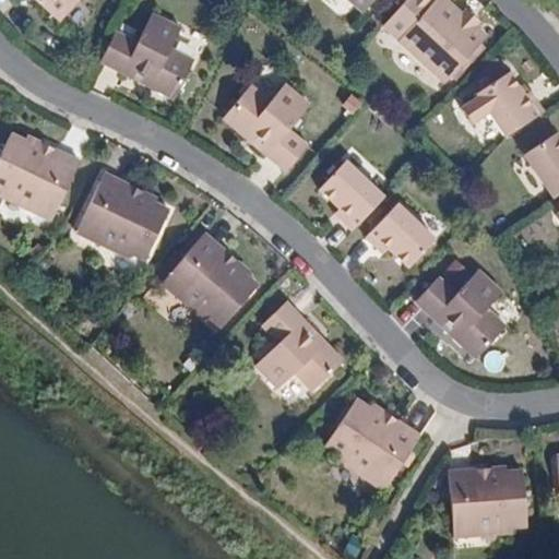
[(30,0),(56,24),(79,0),(30,0)]
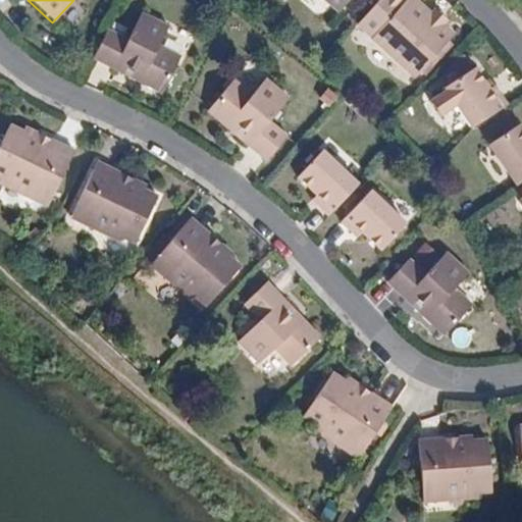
[(322,0),(336,12),(347,0),(322,0)]
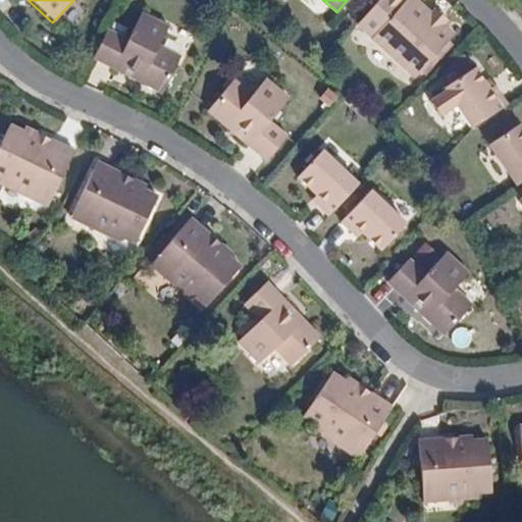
[(453,35),(444,27),(441,24),(438,28),(429,19),(432,16),(430,15),(413,0),(408,0),(407,2),(403,0),(380,0),(357,27),(414,79),(419,72),(428,62),(433,67),(440,59),(434,54),(448,41),(453,35)]
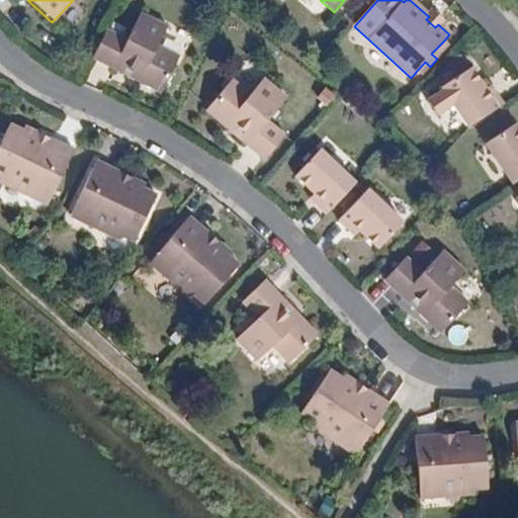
[(426,19),(435,27),(438,24),(440,26),(445,22),(432,10),(427,15),(429,16),(426,19)]
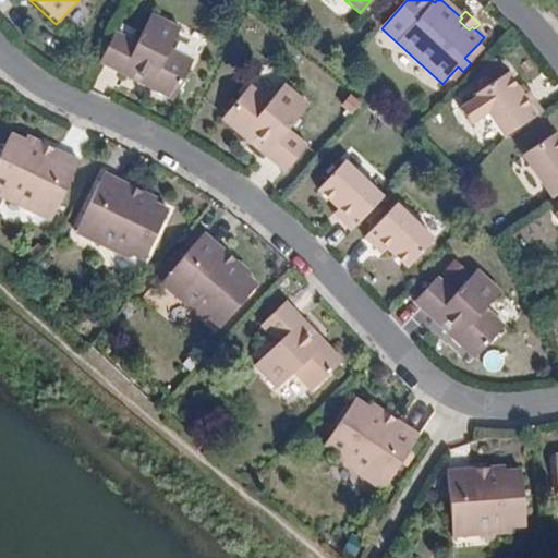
[(142,77),(177,95),(194,60),(168,47),(178,28),(147,13),(134,40),(116,32),(99,62),(140,83),(142,77)]
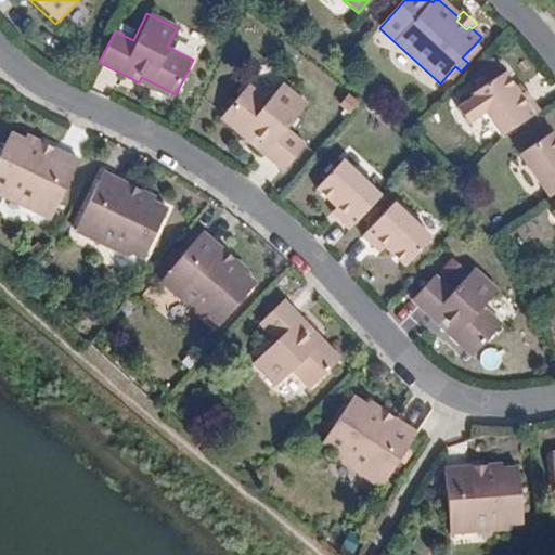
[(481,49),(476,43),(462,57),(468,63),(481,49)]
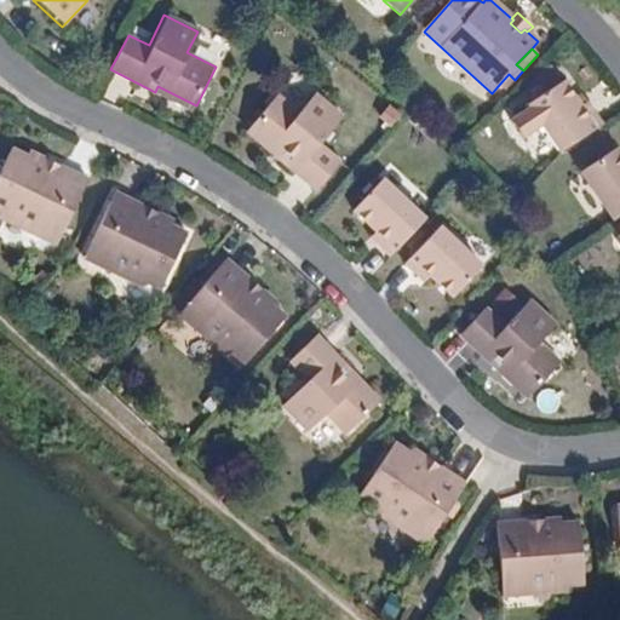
[(504,91),(515,80),(509,74),(498,86),(504,91)]
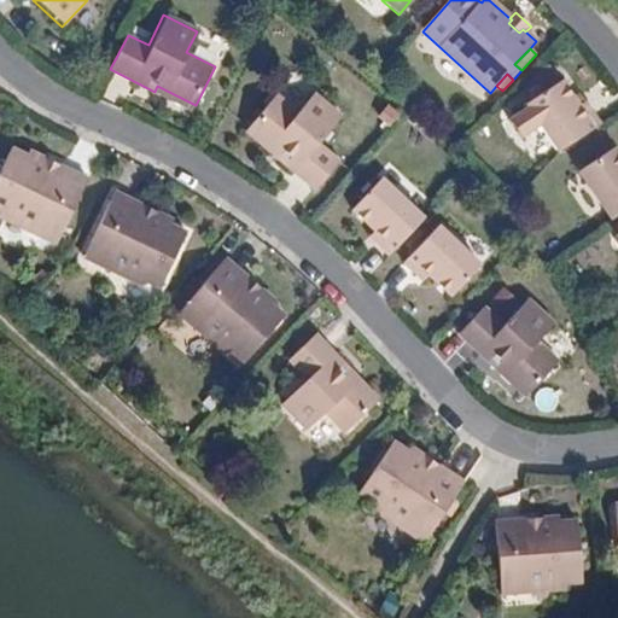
[(548,93),(559,85),(555,79),(543,86),(548,93)]
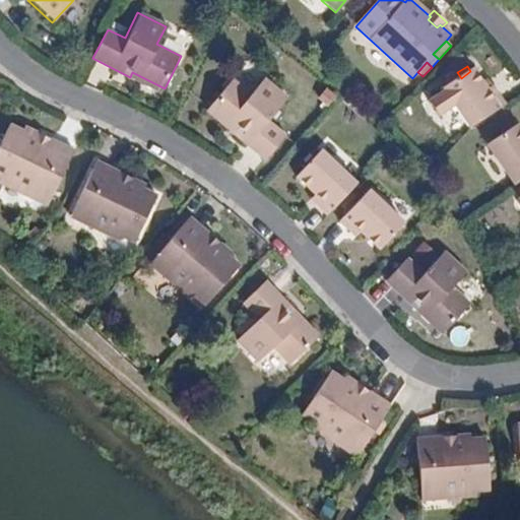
[(504,107),(496,93),(492,95),(486,89),(473,69),(470,71),(461,78),(444,89),(470,129),(504,107)]
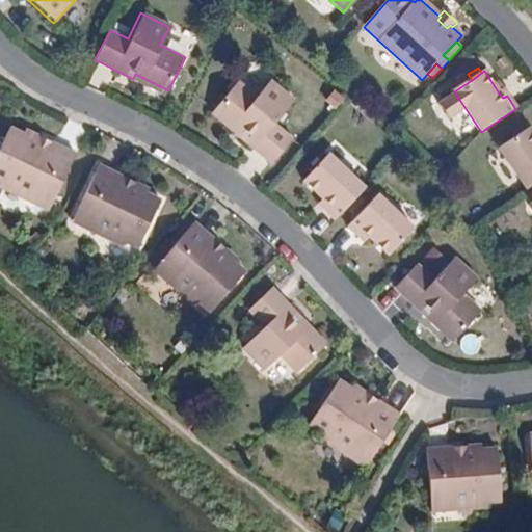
[(166,96),(168,90),(135,74),(133,79),(166,96)]
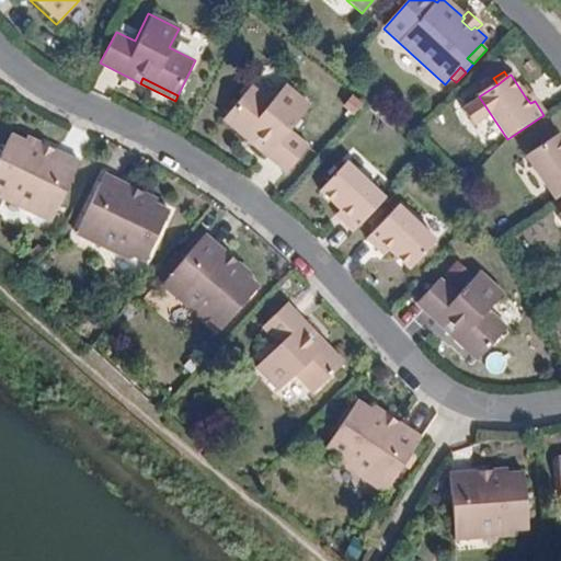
[(227,115),(253,139),(251,142),(285,173),(308,148),(292,133),(315,105),(287,82),(271,101),(253,84),(227,115)]
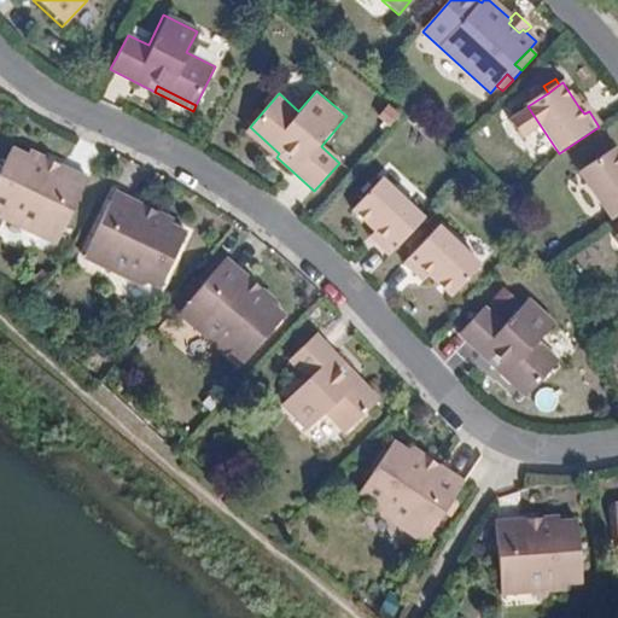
[(578,106),(584,114),(589,111),(583,103),(578,106)]
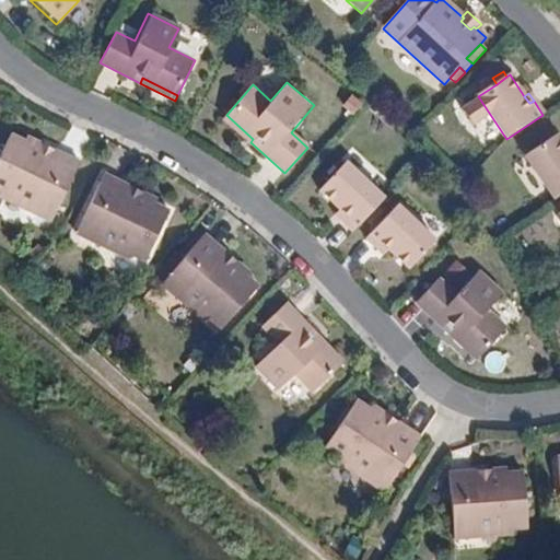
[(223,118),(251,142),(253,139),(226,115),(223,118)]
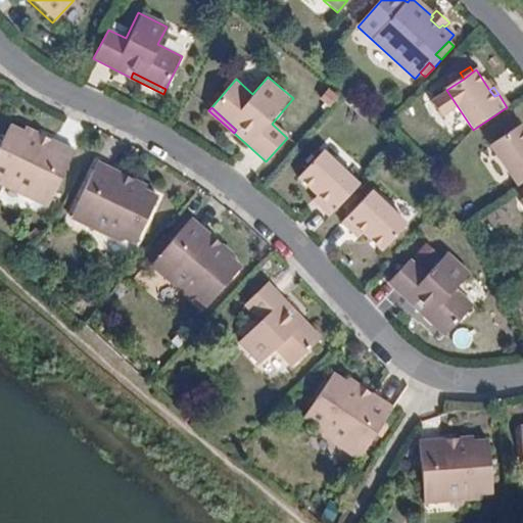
[(522,180),(522,130),(519,125),(489,144),(517,185),(522,180)]
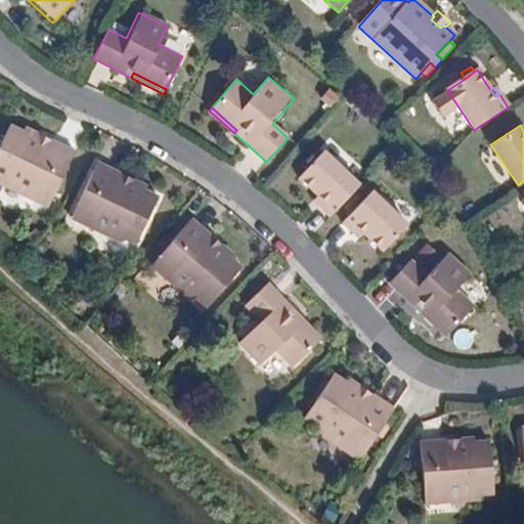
[(34,141),(35,139),(25,134),(10,127),(0,146),(0,181),(25,194),(23,199),(44,210),(73,153),(50,142),(47,148),(34,141)]
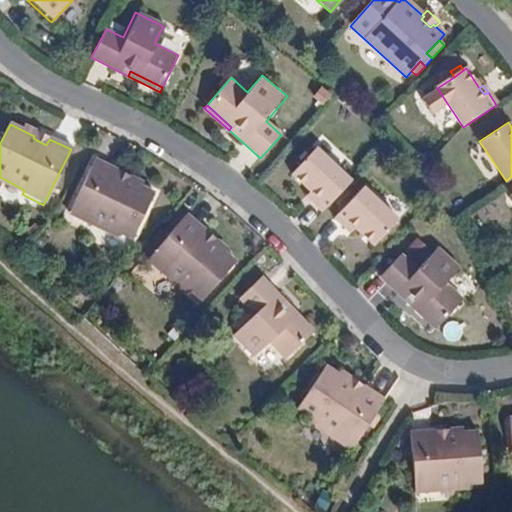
[(33,138),(46,145),(49,139),(27,127),(24,131),(34,136),(33,138)]
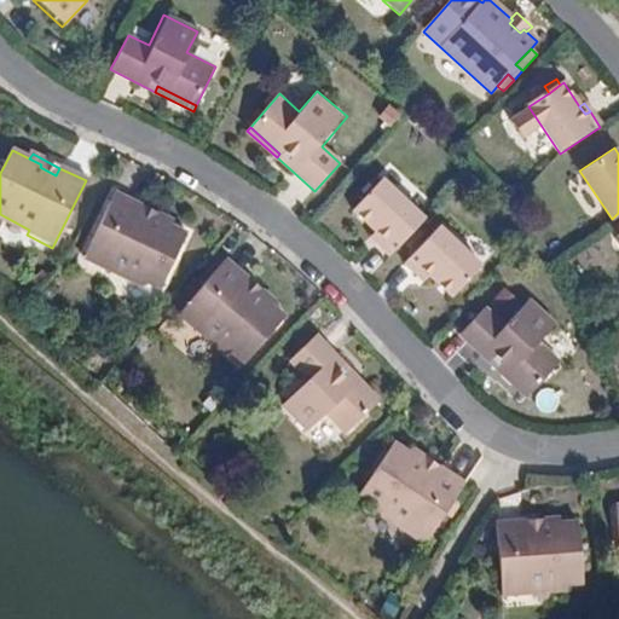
[(377,246),(389,255),(426,217),(383,179),(353,213),(375,232),(382,239),(377,246)]
